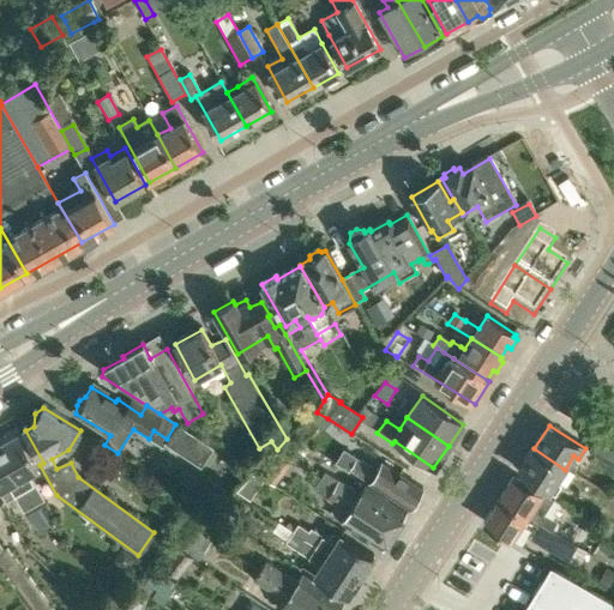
[(0,444),(0,447),(34,507),(43,502),(29,475),(37,469),(18,434),(14,436),(13,434),(6,438),(7,440),(0,444)]
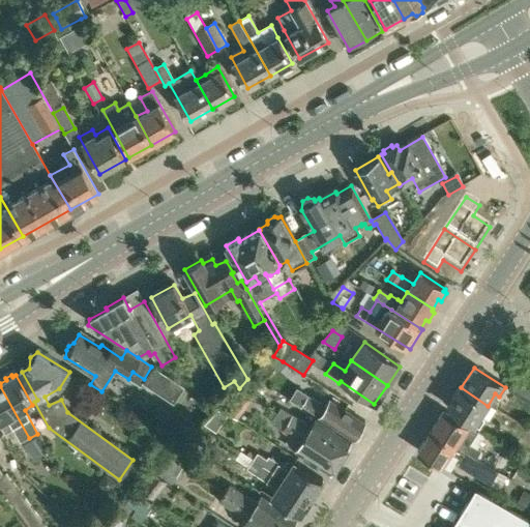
[(529,392),(513,383),(508,391),(529,405),(529,392)]
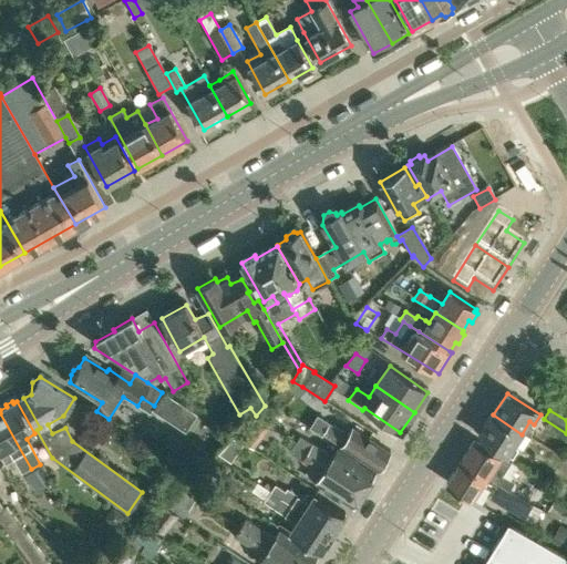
[(21,474),(31,469),(0,413),(0,457),(6,465),(10,463),(13,468),(17,467),(21,474)]
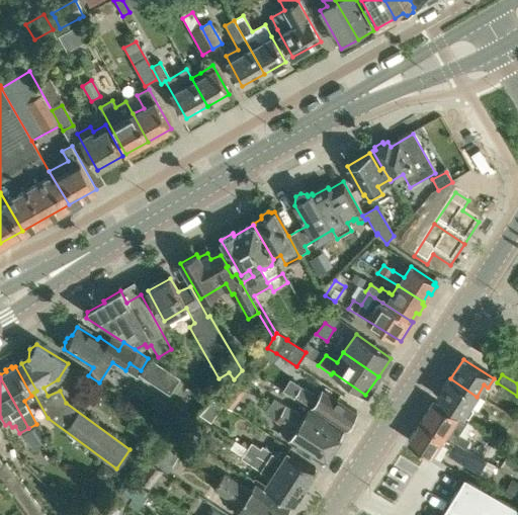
[(295,398),(345,430),(355,414),(322,392),(318,399),(301,388),(283,377),(277,387),(295,398)]
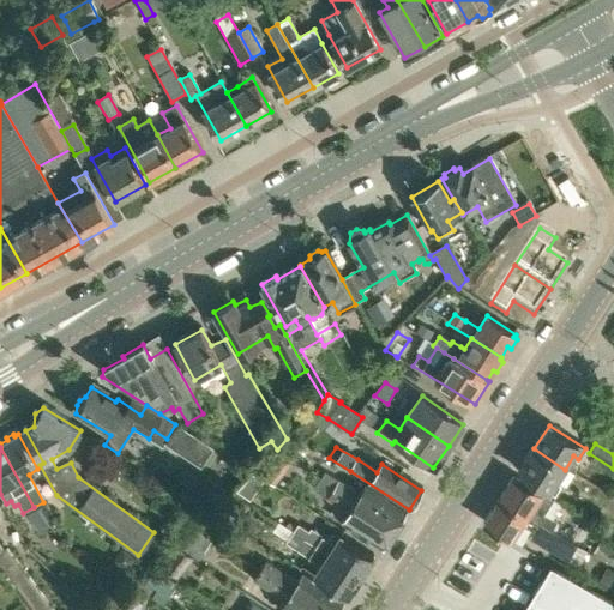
[(555,484),(565,470),(534,448),(517,473),(554,497),(561,488),(555,484)]
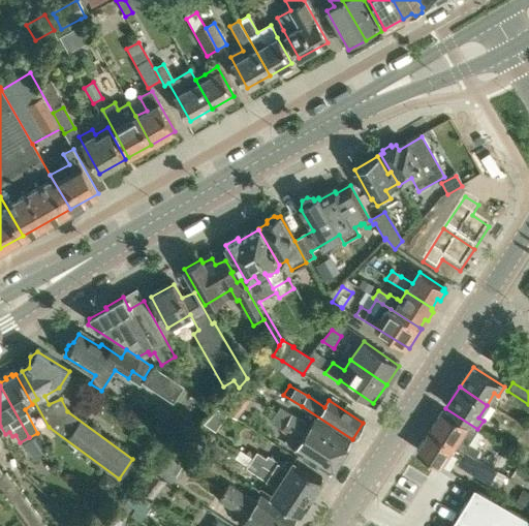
[(275,416),(340,458),(349,442),(314,420),(310,427),(287,412),(280,407),(275,416)]
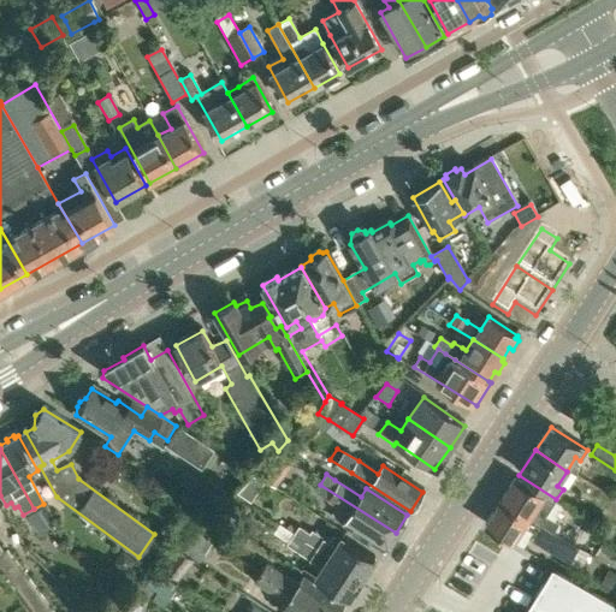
[(238,494),(248,505),(262,488),(252,479),(238,494)]
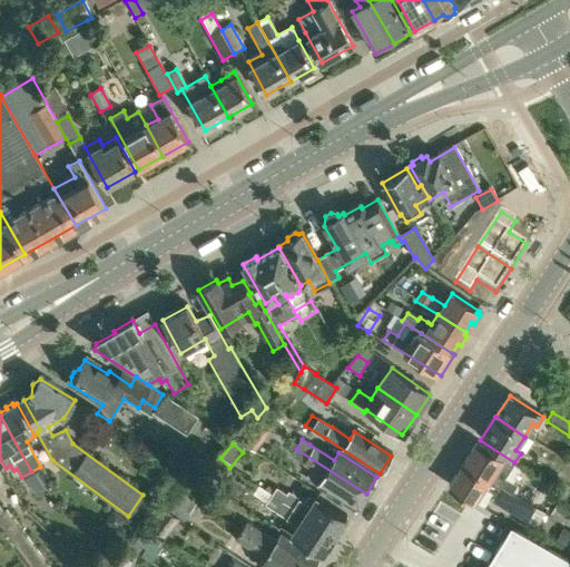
[(478,443),(463,467),(511,497),(517,488),(504,480),(513,466),(478,443)]
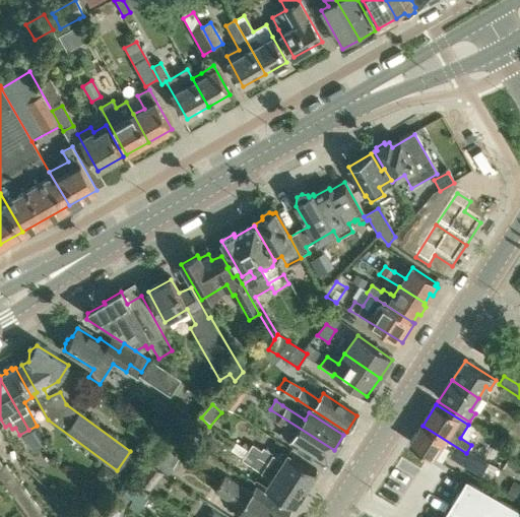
[(324,466),(334,450),(270,409),(265,416),(295,435),(288,443),(324,466)]
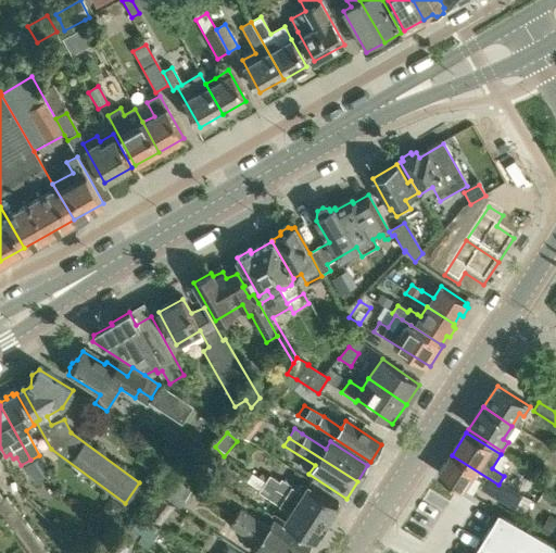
[(498,485),(452,455),(438,477),(463,492),(472,476),(483,482),(479,490),(523,516),(531,502),(498,485)]
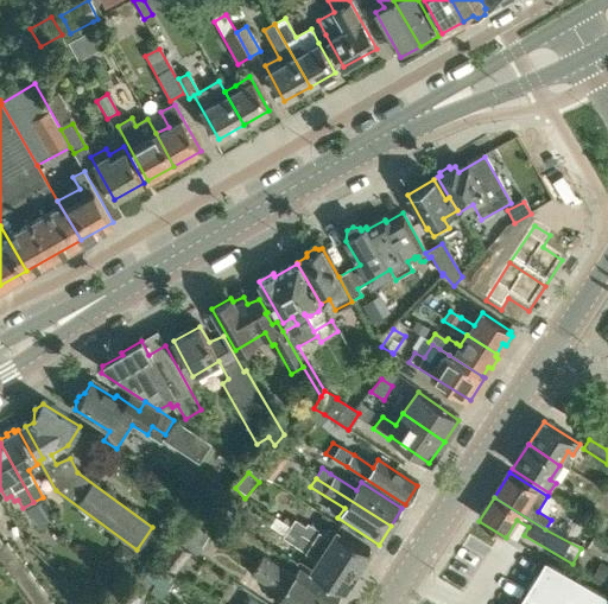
[(46,501),(37,507),(49,523),(57,519),(46,501)]
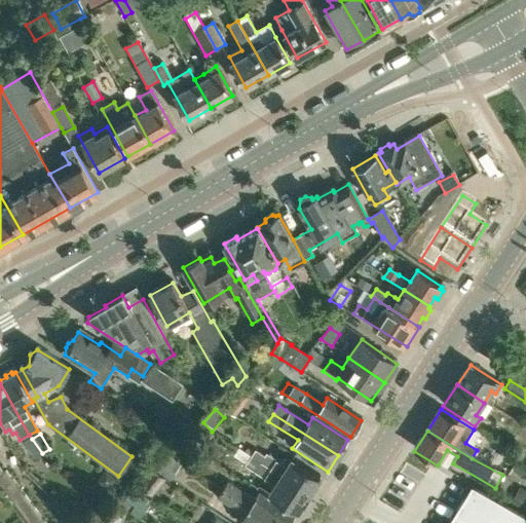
[(42,453),(32,439),(24,443),(32,458),(42,453)]
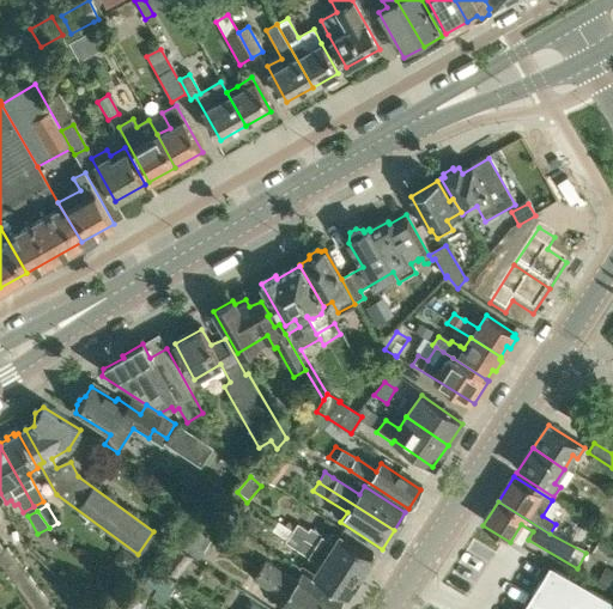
[(213,516),(201,533),(213,541),(225,524),(213,516)]
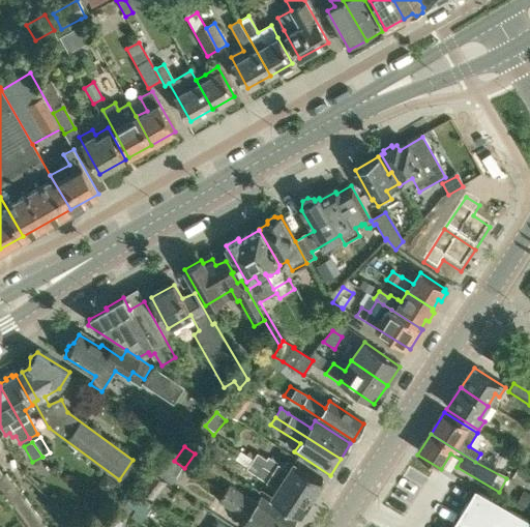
[(307,504),(312,498),(263,467),(246,457),(240,452),(235,461),(247,468),(246,470),(257,477),(276,490),(272,498),(300,516),(301,514),(303,515),(310,505),(307,504)]
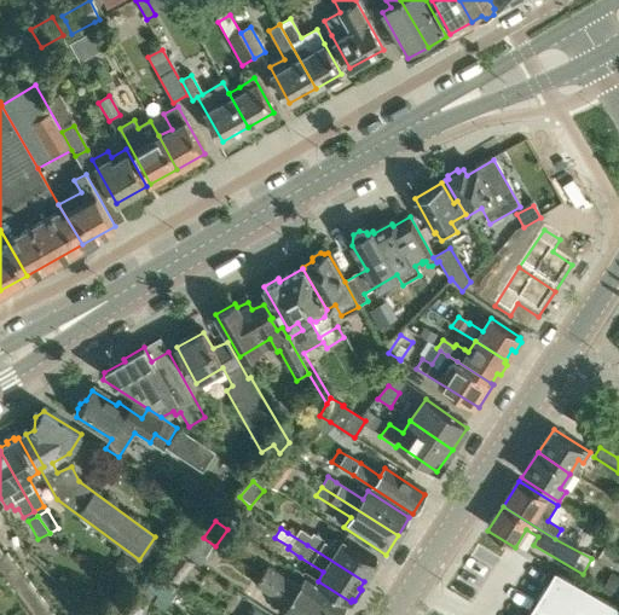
[(307,545),(364,581),(369,575),(370,576),(377,566),(375,564),(376,562),(343,540),(337,550),(313,534),(312,538),(300,531),(298,534),(290,529),(288,533),(307,545)]
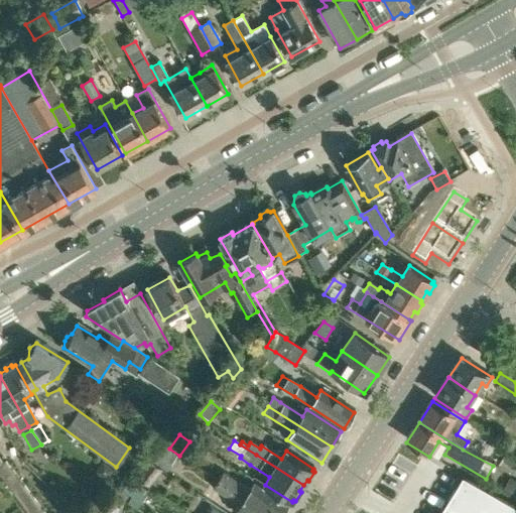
[(164,446),(152,463),(167,474),(178,457),(164,446)]
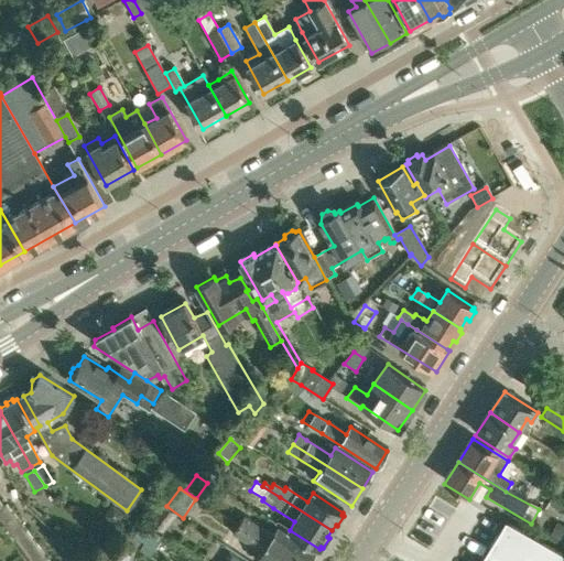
[(563,522),(563,496),(559,494),(548,513),(563,522)]
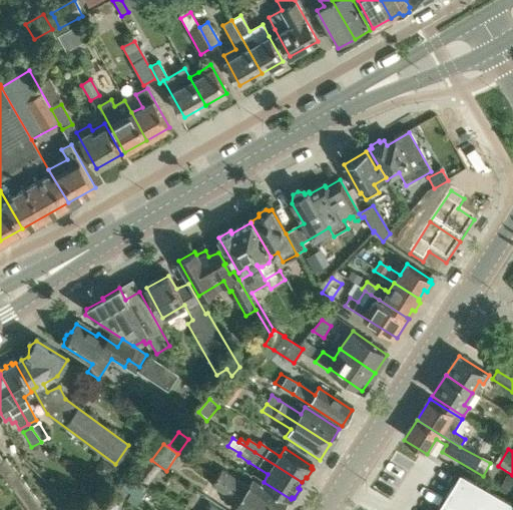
[(147,459),(134,475),(148,486),(161,469),(147,459)]
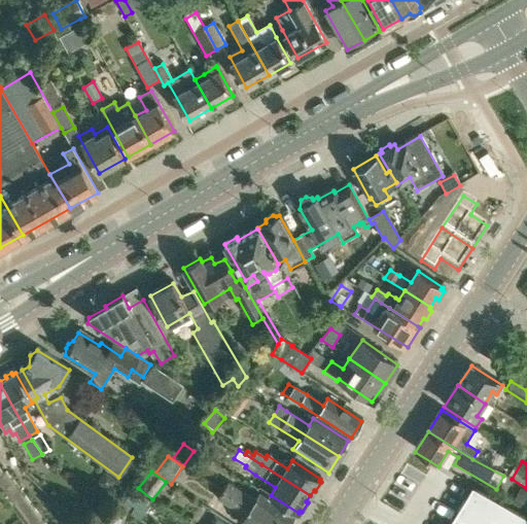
[(227,483),(222,491),(272,523),(288,523),(294,516),(260,494),(255,500),(227,483)]
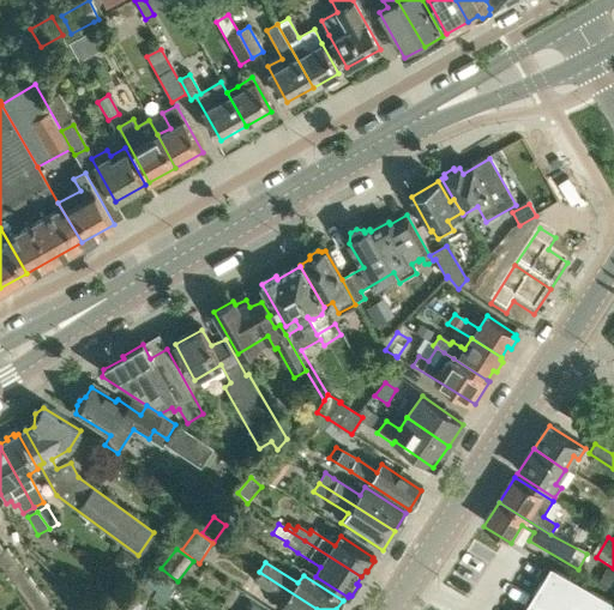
[(139,590),(163,608),(179,585),(155,568),(139,590)]
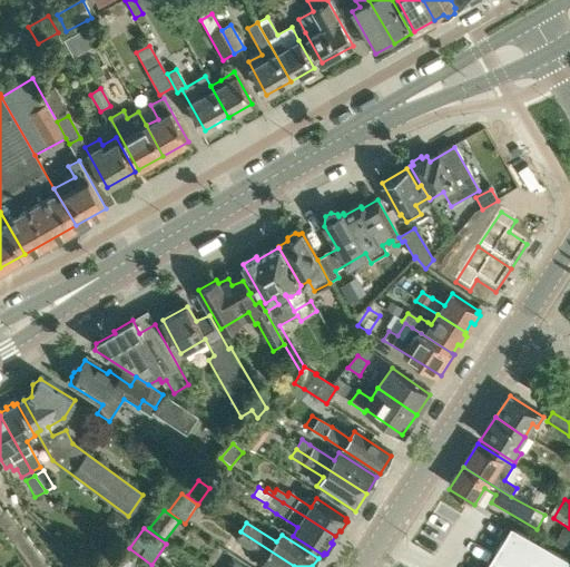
[(563,566),(568,560),(511,528),(507,534),(488,566),(563,566)]
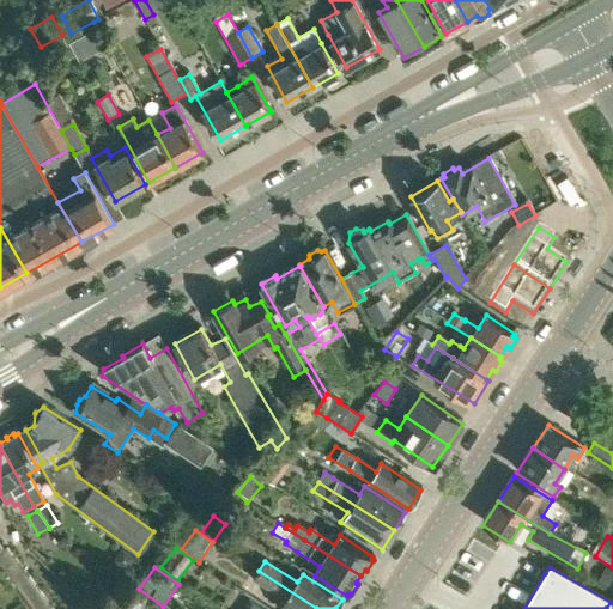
[(611,596),(612,591),(612,573),(606,568),(595,586),(611,596)]
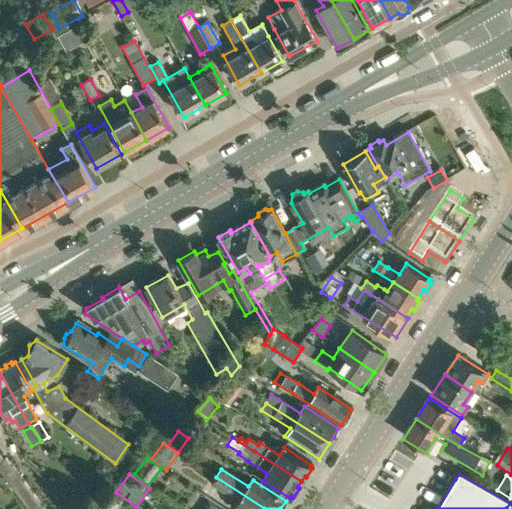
[(264,508),(216,477),(211,485),(238,502),(234,508),(264,508)]
